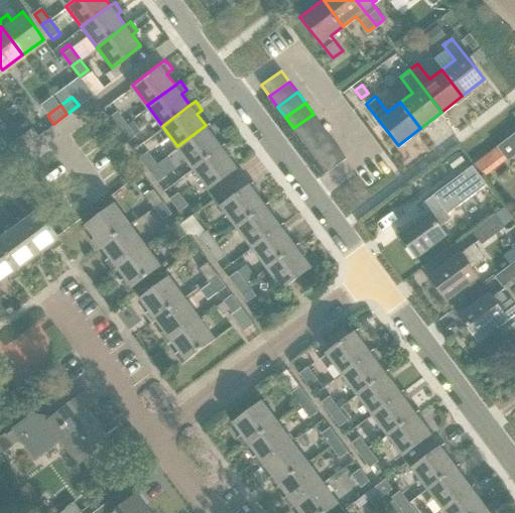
[(117,129),(125,122),(117,112),(109,118),(117,129)]
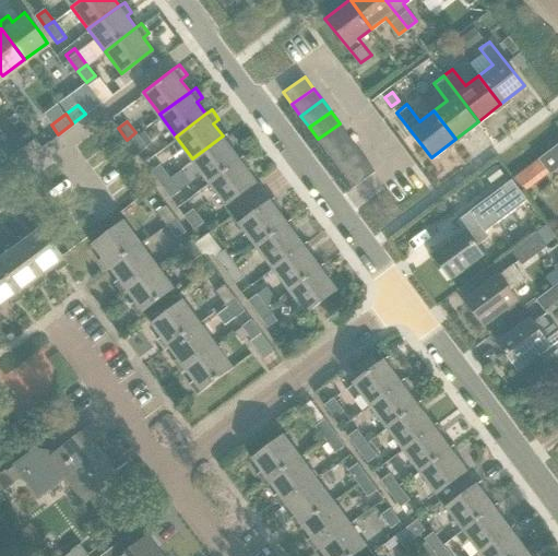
[(24,123),(12,132),(22,145),(33,137),(24,123)]
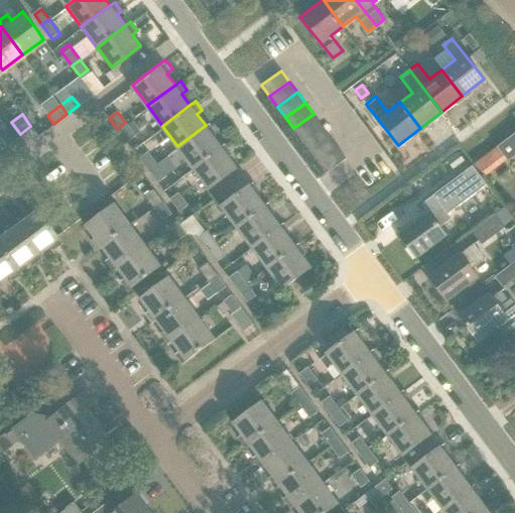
[(313,114),(293,128),(301,139),(320,124),(313,114)]
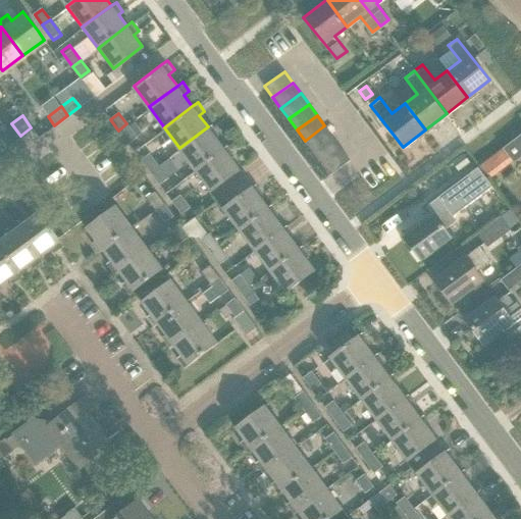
[(179,148),(195,168),(223,147),(214,136),(220,131),(213,122),(208,126),(179,148)]
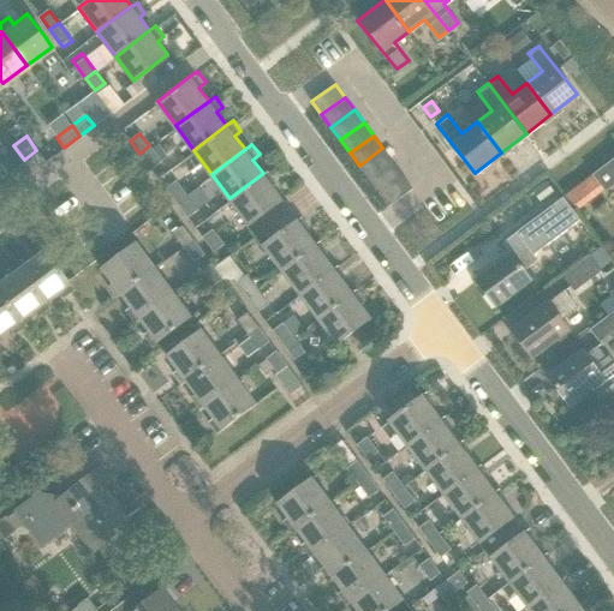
[(149,145),(139,154),(151,171),(161,163),(149,145)]
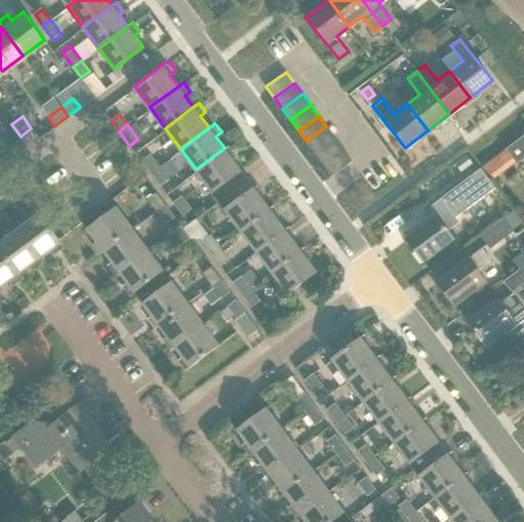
[(326,126),(307,142),(315,152),(334,137),(326,126)]
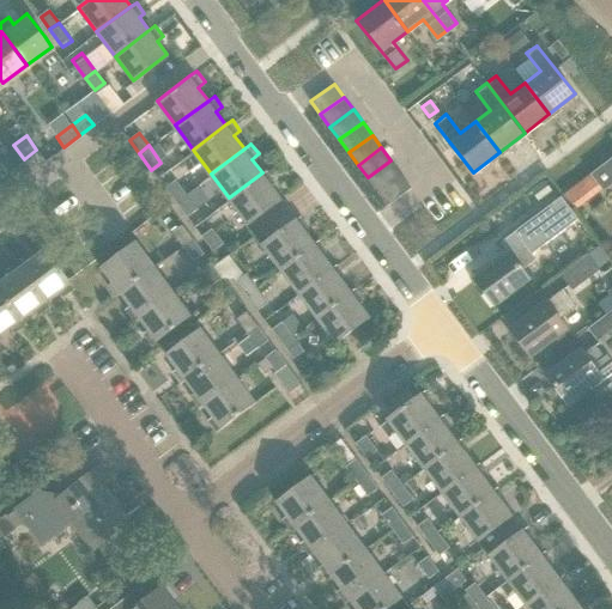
[(31,171),(44,162),(37,151),(24,162),(31,171)]
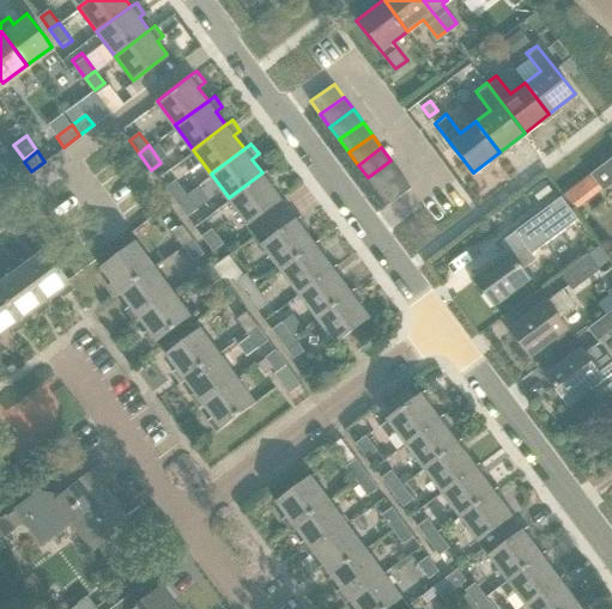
[(611,156),(591,172),(601,186),(604,189),(611,182),(611,156)]
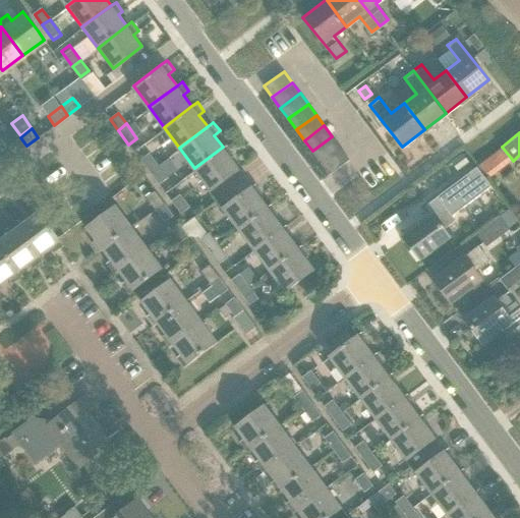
[(332,136),(312,151),(321,162),(340,147),(332,136)]
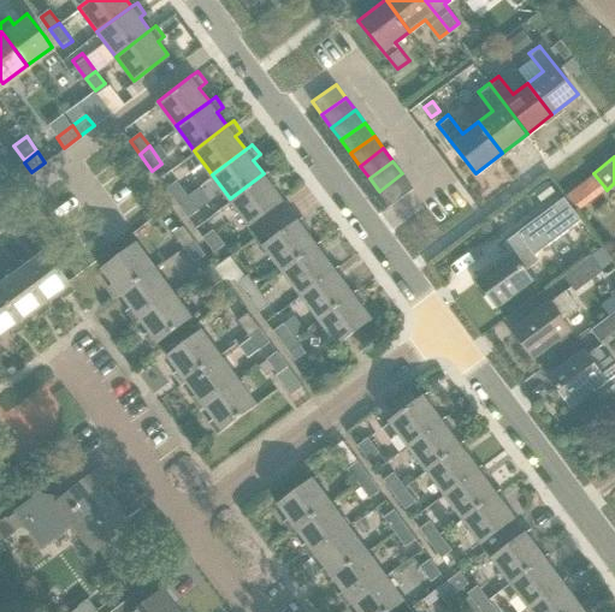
[(9,173),(16,184),(31,172),(24,162),(9,173)]
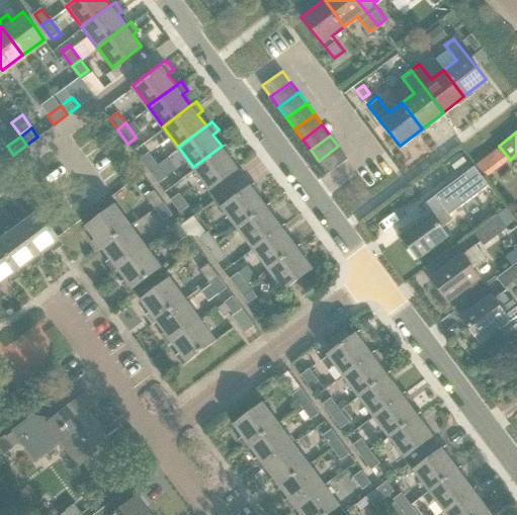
[(222,147),(222,146),(193,167),(209,187),(237,167),(228,155),(234,151),(227,143),(222,147)]
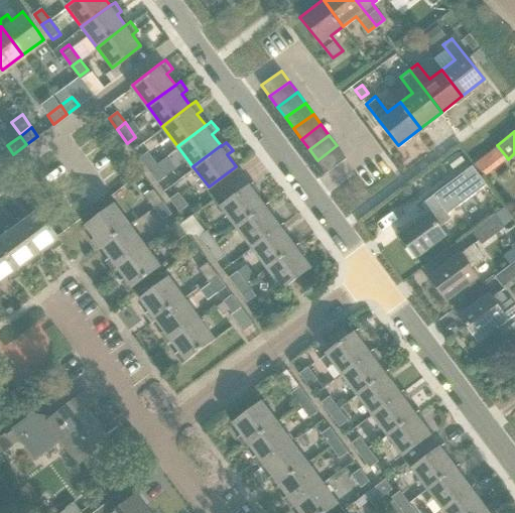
[(337,145),(317,160),(326,171),(345,156),(337,145)]
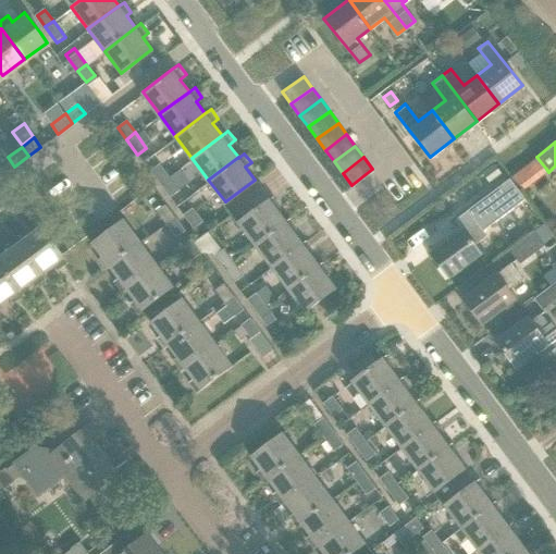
[(492,162),(481,170),(490,181),(501,173),(492,162)]
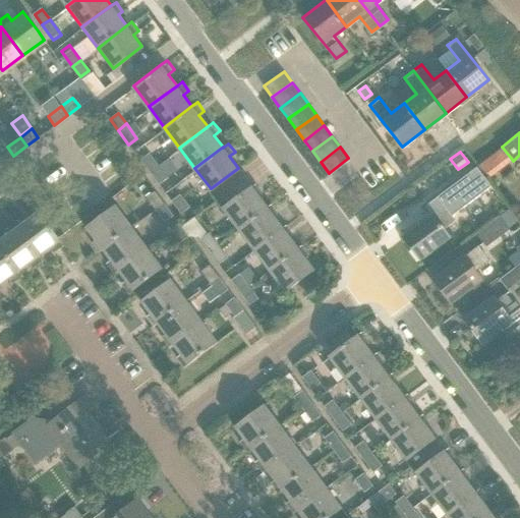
[(148,171),(157,164),(149,154),(140,160),(148,171)]
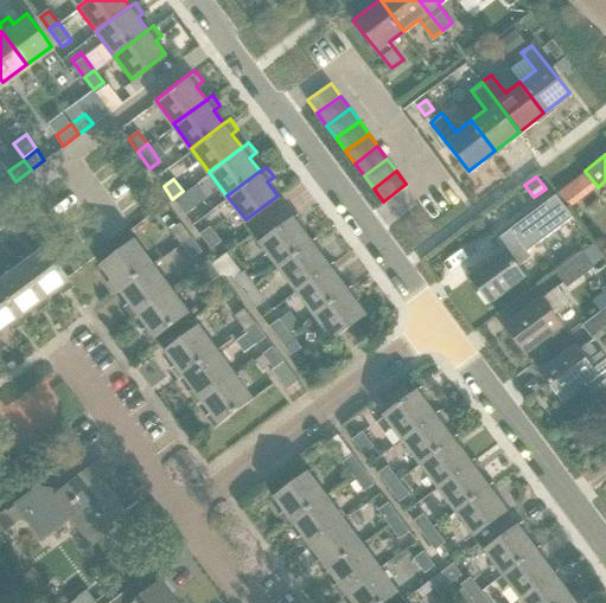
[(172,199),(185,216),(195,207),(183,191),(172,199)]
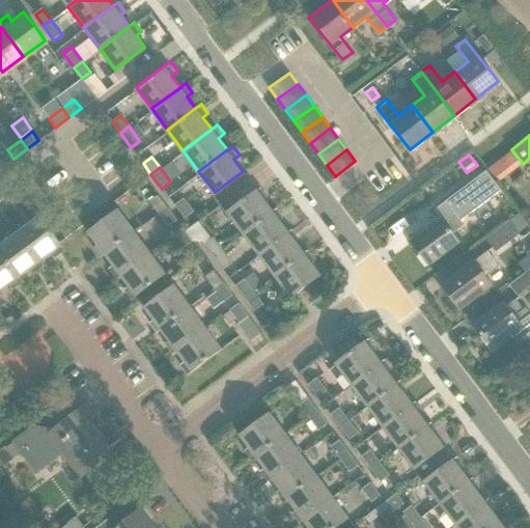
[(410,241),(427,264),(457,240),(451,231),(461,223),(457,219),(497,188),(482,168),(430,209),(439,218),(410,241)]
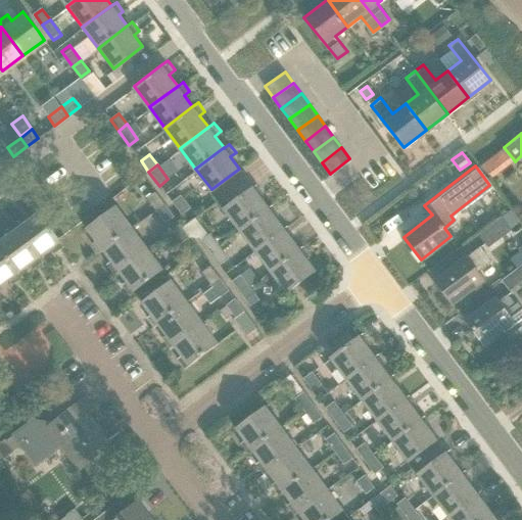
[(0,192),(4,198),(17,188),(11,180),(0,187),(0,192)]
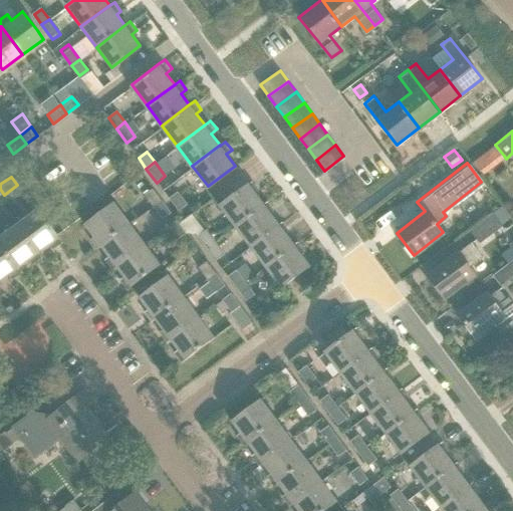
[(252,179),(248,183),(220,204),(235,224),(263,203),(255,192),(259,189),(252,179)]
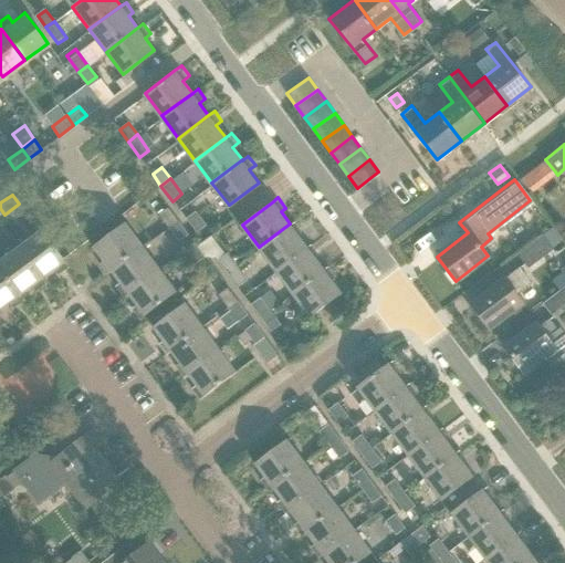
[(168,227),(176,220),(167,208),(158,215),(168,227)]
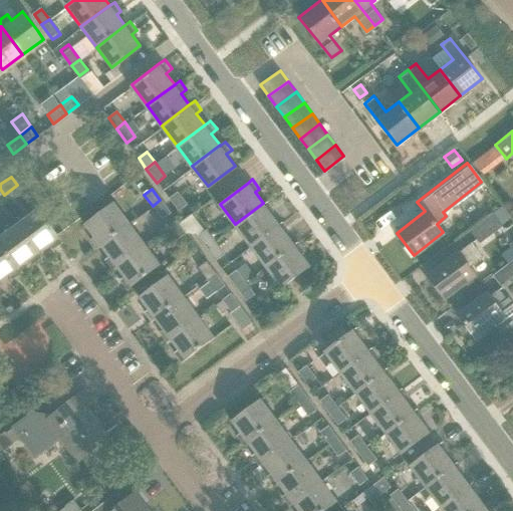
[(168,198),(177,211),(186,204),(177,192),(168,198)]
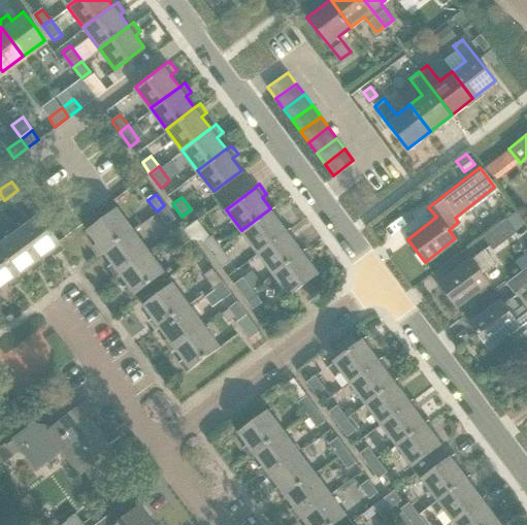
[(164,205),(157,211),(166,225),(174,219),(164,205)]
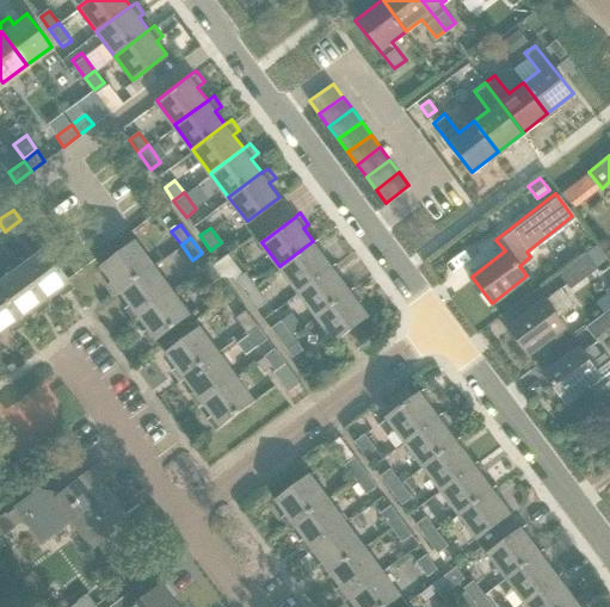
[(313,241),(279,266),(297,290),(331,266),(331,265),(320,252),(326,247),(319,237),(313,241)]
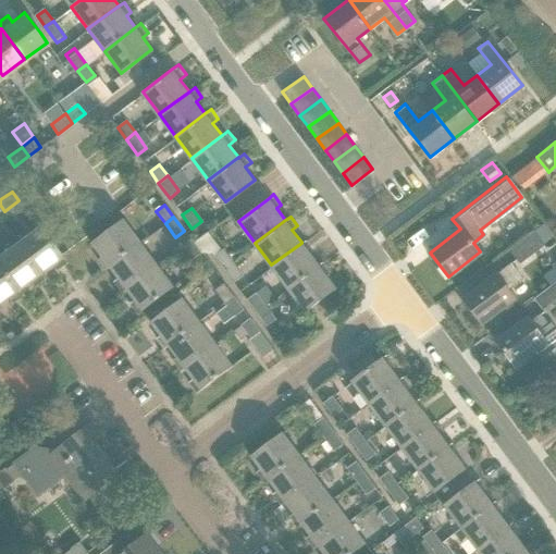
[(125,219),(94,243),(103,256),(98,259),(104,268),(141,241),(125,219)]
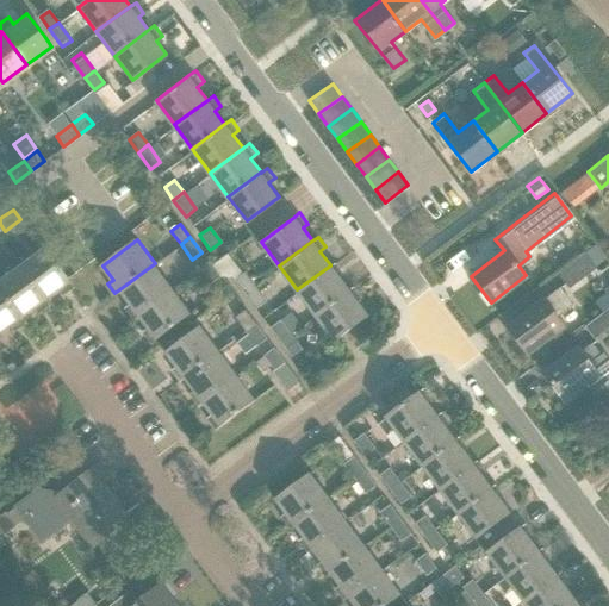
[(20,266),(49,305),(45,299),(58,289),(63,294),(74,286),(44,248),(20,266)]
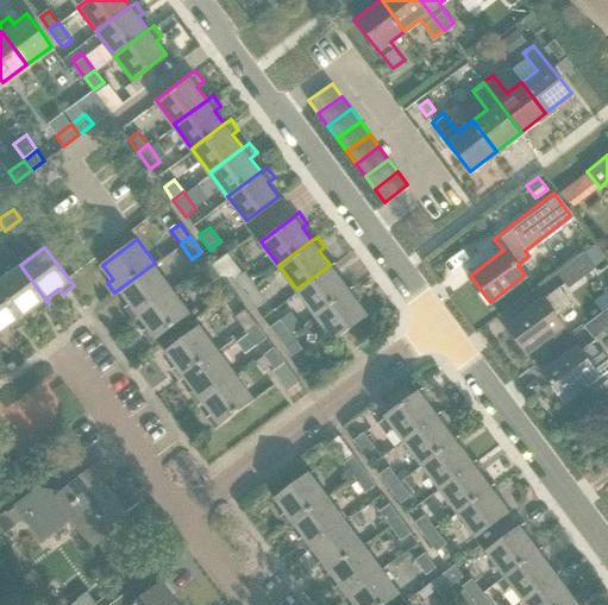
[(568,285),(593,265),(581,251),(556,270),(568,285)]
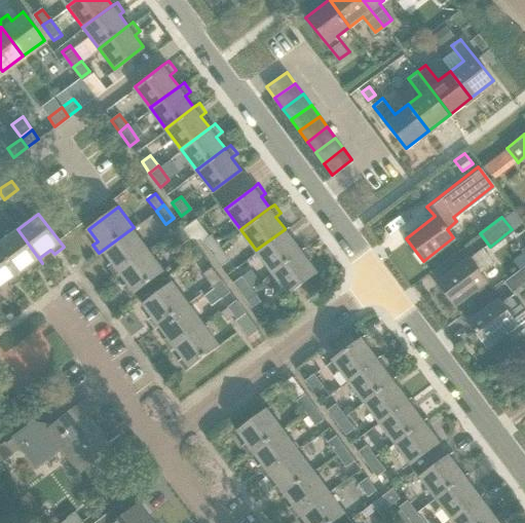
[(285,229),(256,250),(271,270),(300,250),(291,237),(296,234),(289,225),(285,228),(285,229)]
